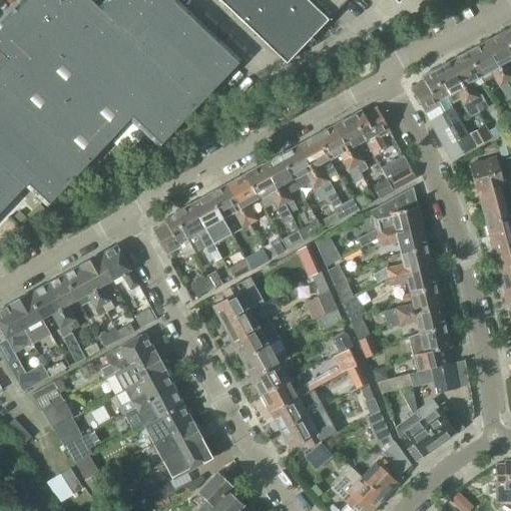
[(21,0),(14,8),(131,119),(160,147),(201,103),(99,6),(93,0),(64,0),(21,0)]
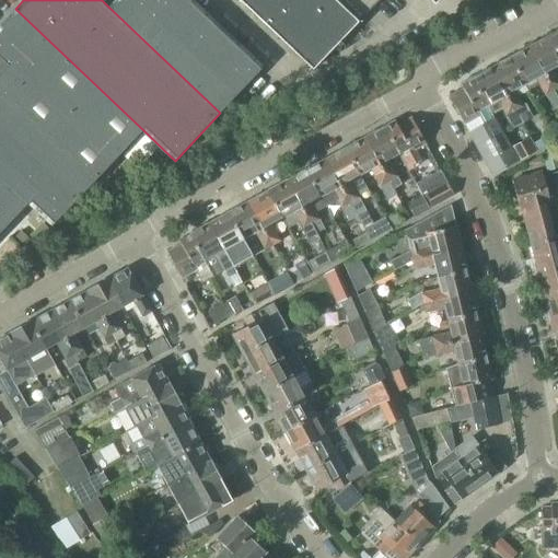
[(114,0),(108,7),(220,113),(266,65),(197,0),(114,0)]
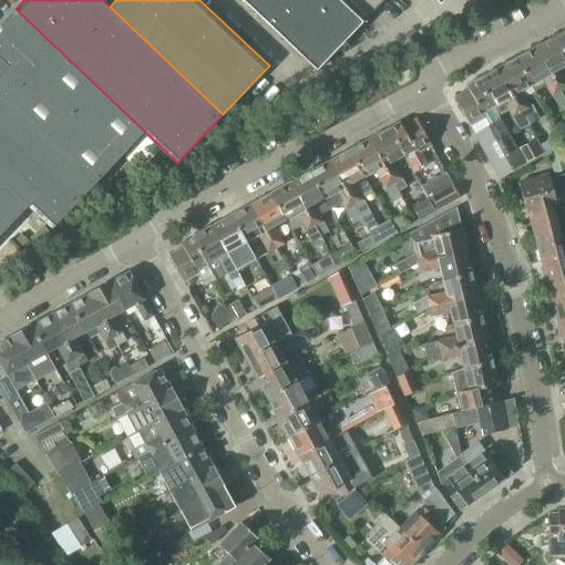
[(245,0),(318,70),(365,21),(383,0),(439,0),(442,3),(444,0),(245,0)]
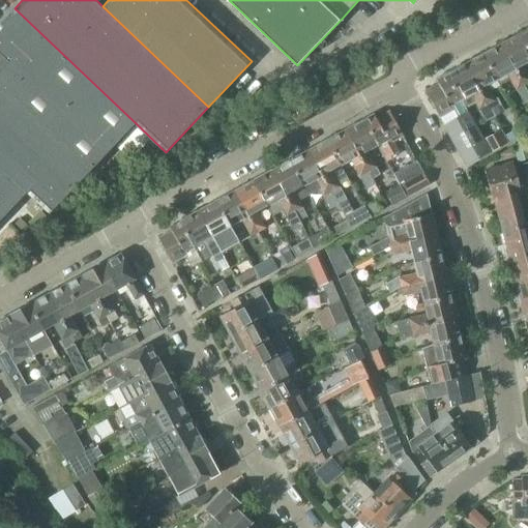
[(0,52),(8,60),(0,68),(0,80),(92,169),(136,123),(15,8),(0,24),(0,52)]
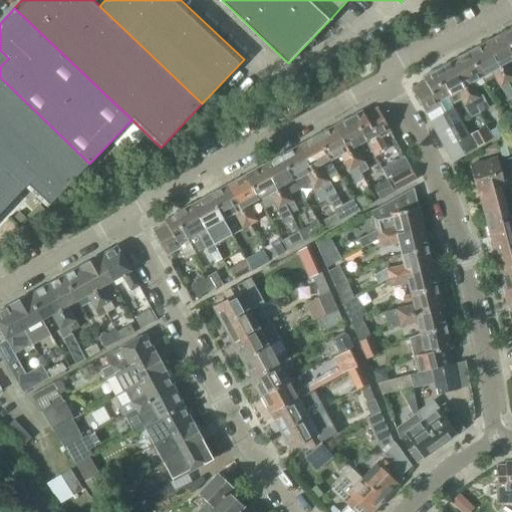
[(511,43),(506,32),(487,42),(509,82),(511,80),(511,66),(509,61),(511,60),(511,43)]
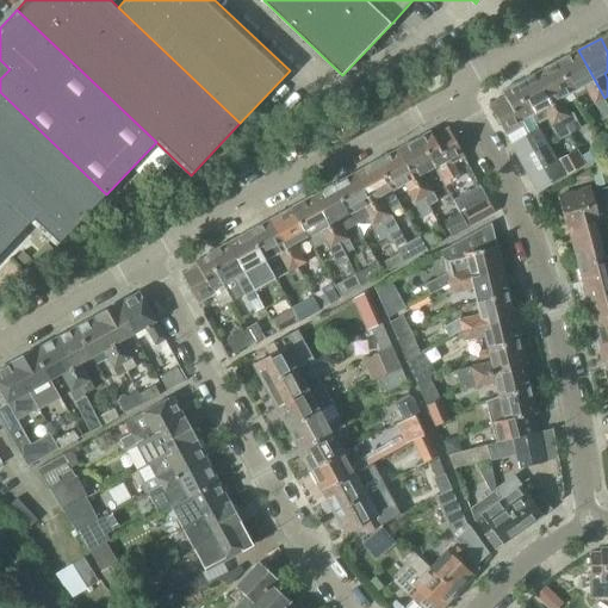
[(578,50),(558,61),(574,91),(585,84),(596,101),(606,118),(607,117),(607,103),(605,98),(578,50)]
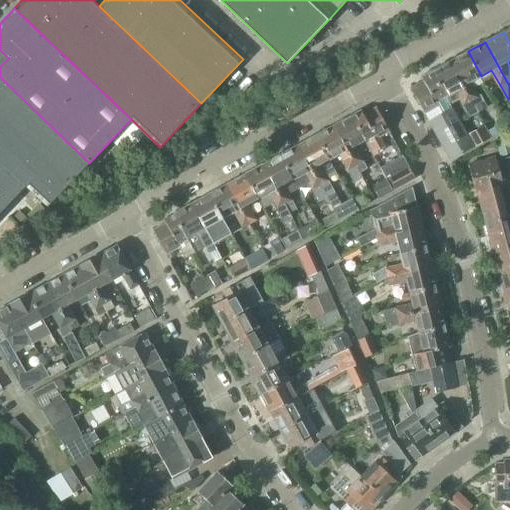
[(468,51),(452,60),(479,110),(488,106),(481,94),(479,95),(471,81),(481,76),(468,51)]
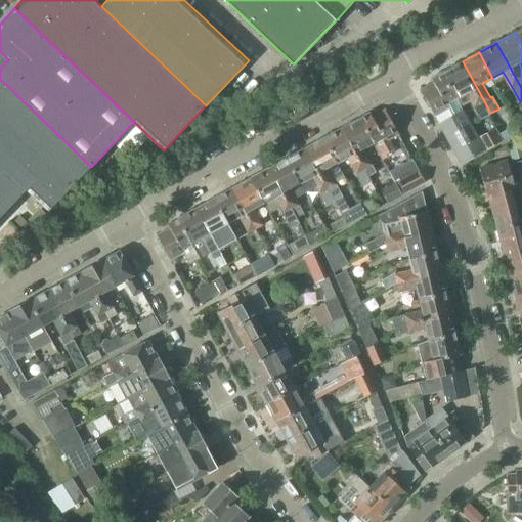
[(442,73),(458,101),(461,105),(471,100),(475,107),(476,107),(481,118),(490,113),(463,61),(442,73)]
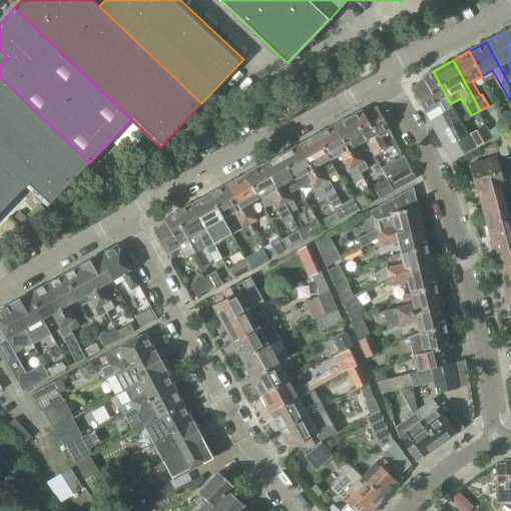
[(448,99),(433,71),(424,76),(426,80),(413,87),(426,109),(452,158),(475,145),(451,103),(448,99)]
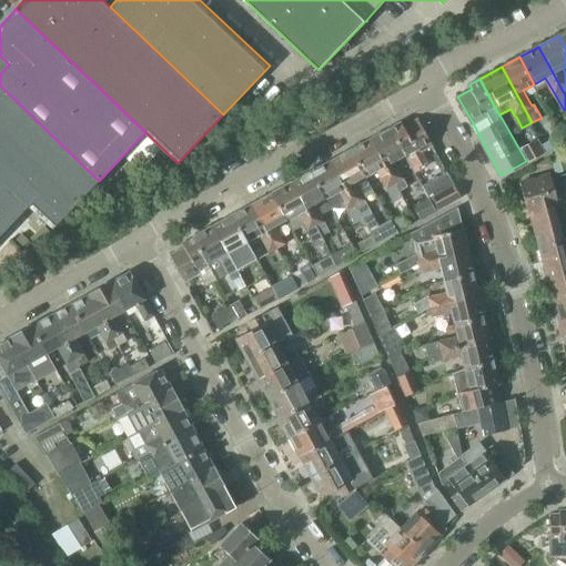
[(0,177),(29,205),(53,229),(99,181),(0,86),(0,177)]
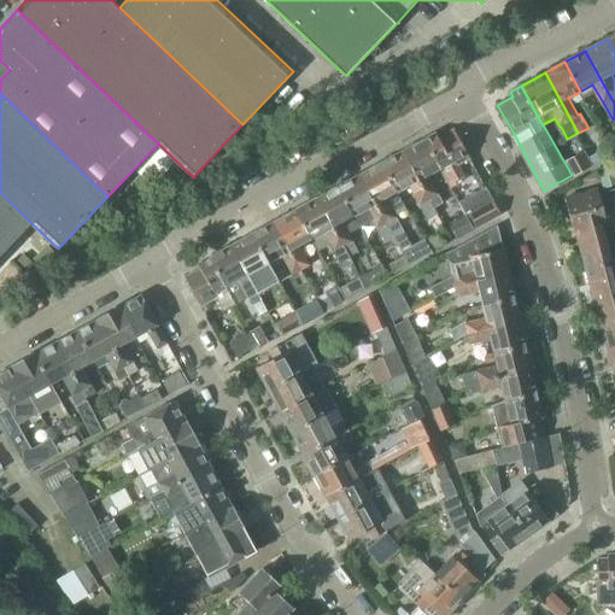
[(437,133),(426,139),(441,168),(451,162),(452,165),(470,156),(455,129),(439,138),(437,133)]
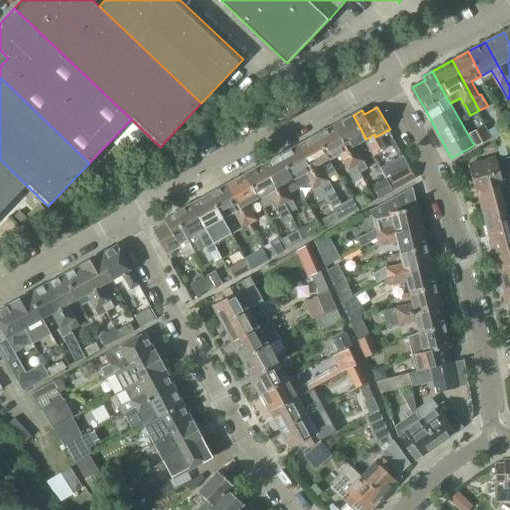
[(353,115),(335,124),(361,171),(369,167),(356,144),(366,139),(353,115)]
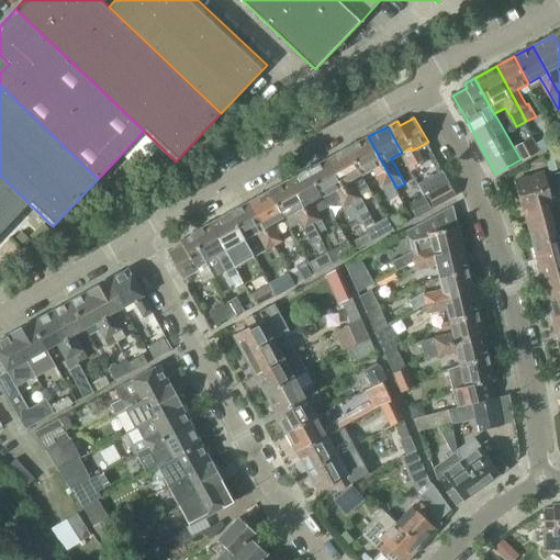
[(368,136),(348,147),(362,174),(373,168),(383,185),(391,199),(399,194),(395,188),(396,188),(368,136)]
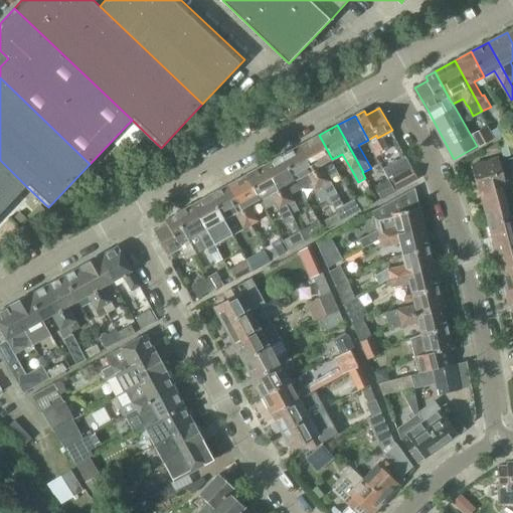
[(475,133),(481,144),(495,136),(491,130),(489,126),(475,133)]
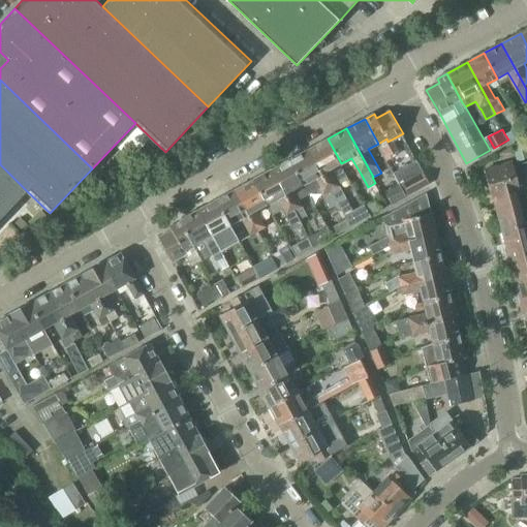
[(504,133),(508,140),(516,135),(513,129),(504,133)]
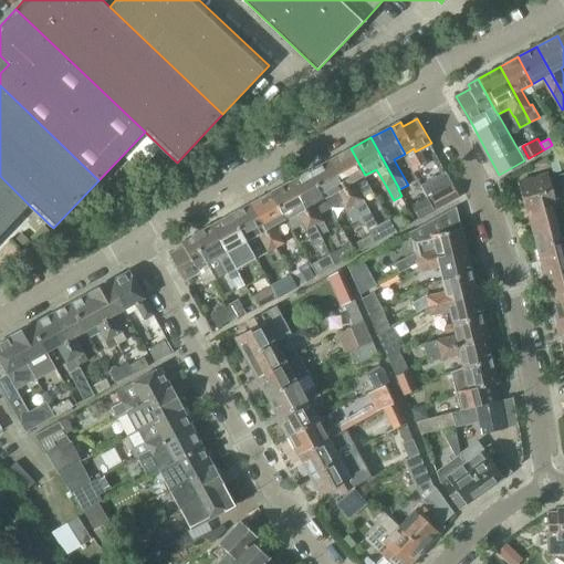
[(351,148),(331,159),(362,215),(363,216),(371,211),(354,181),(365,175),(351,148)]
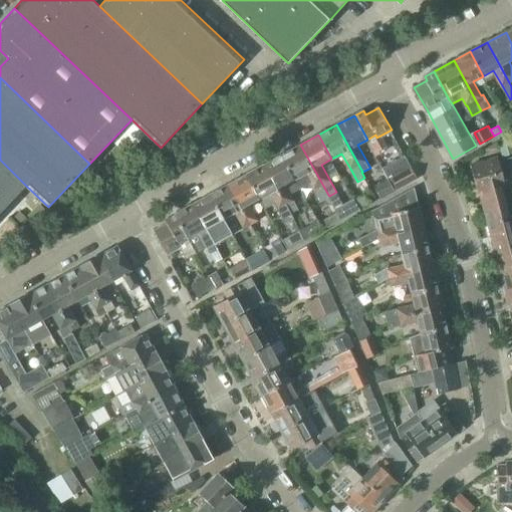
[(300,145),(283,155),(301,188),(311,183),(321,200),(328,195),(300,145)]
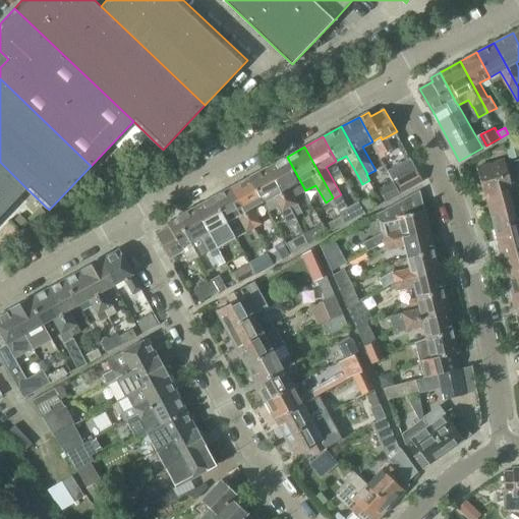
[(287,157),(268,167),(296,218),(302,214),(296,204),(298,203),(295,196),(305,190),(287,157)]
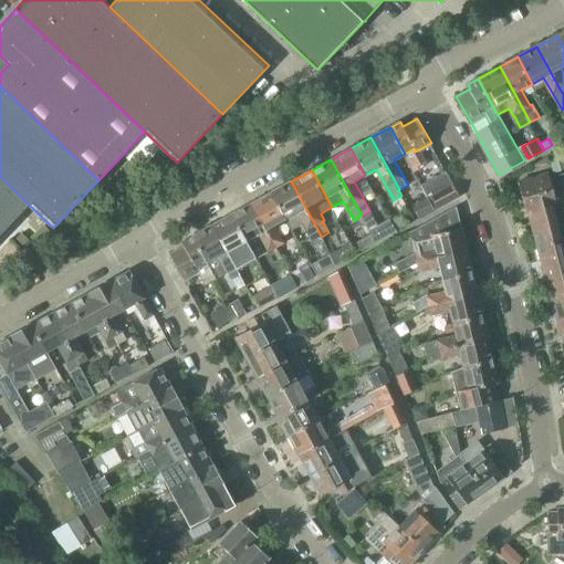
[(421,185),(429,197),(436,209),(460,196),(447,171),(421,185)]
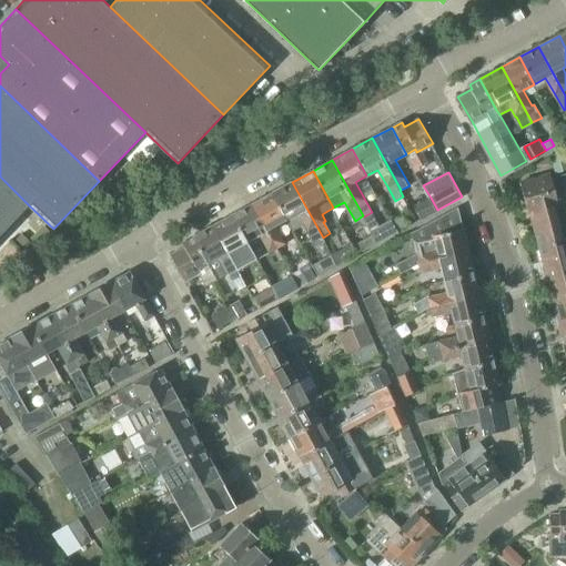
[(521,183),(528,211),(565,201),(565,174),(552,179),(551,174),(521,183)]
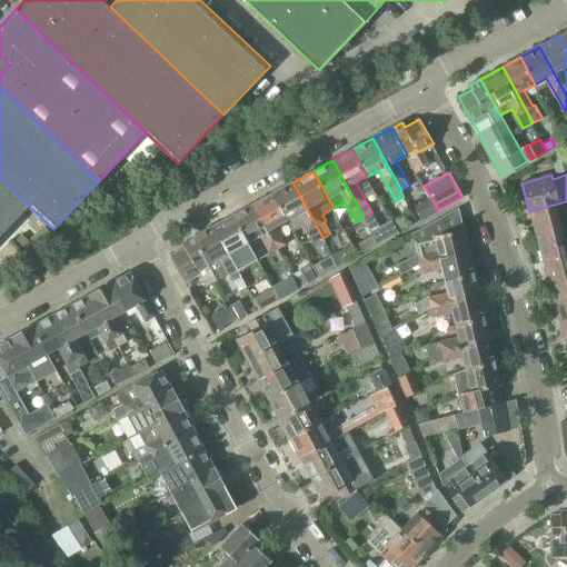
[(0,237),(29,206),(0,177),(0,237)]
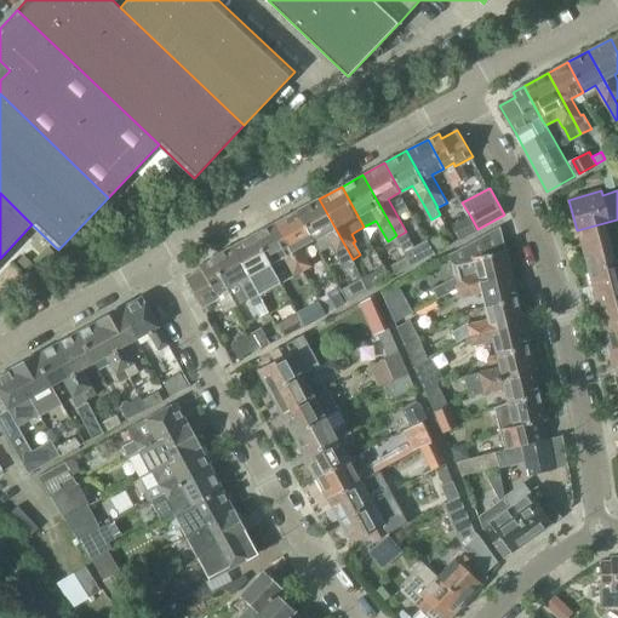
[(298,210),(314,239),(320,251),(331,245),(344,268),(354,262),(353,259),(319,199),(298,210)]
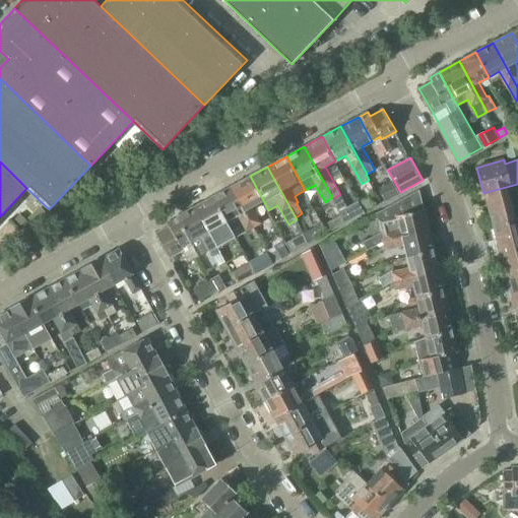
[(250,176),(232,186),(254,227),(261,222),(253,206),(263,200),(250,176)]
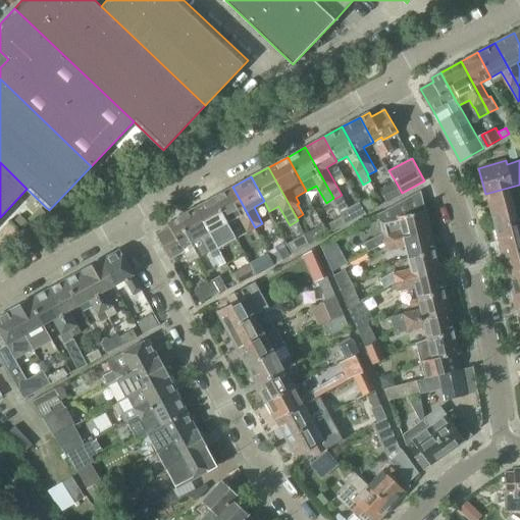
[(402,193),(396,182),(381,189),(387,201),(402,193)]
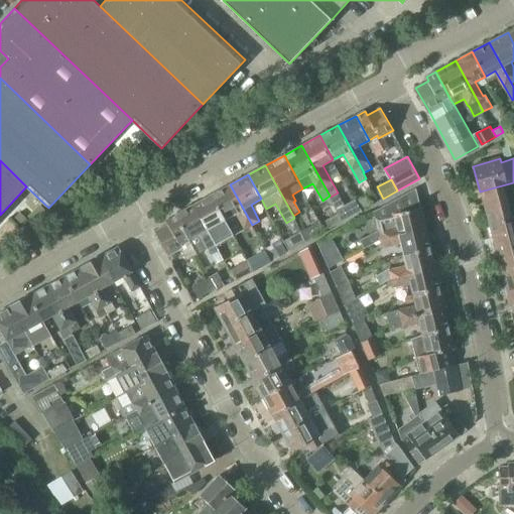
[(483,193),(490,222),(513,216),(513,182),(480,191),(481,194),(483,193)]
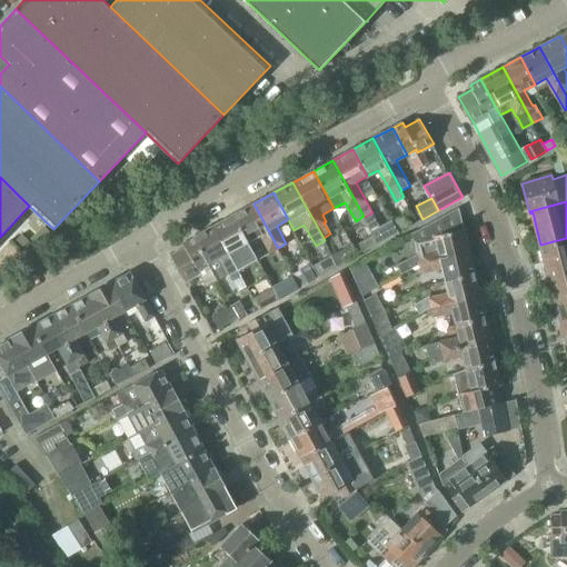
[(254,204),(234,215),(258,259),(278,248),(254,204)]
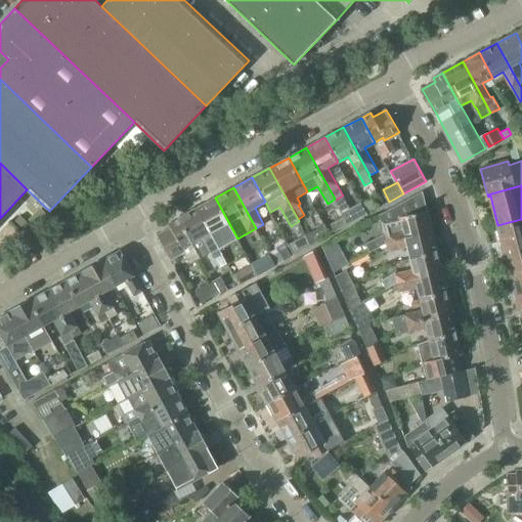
[(368,252),(388,242),(432,231),(423,190),(380,214),(386,233),(366,243),(368,252)]
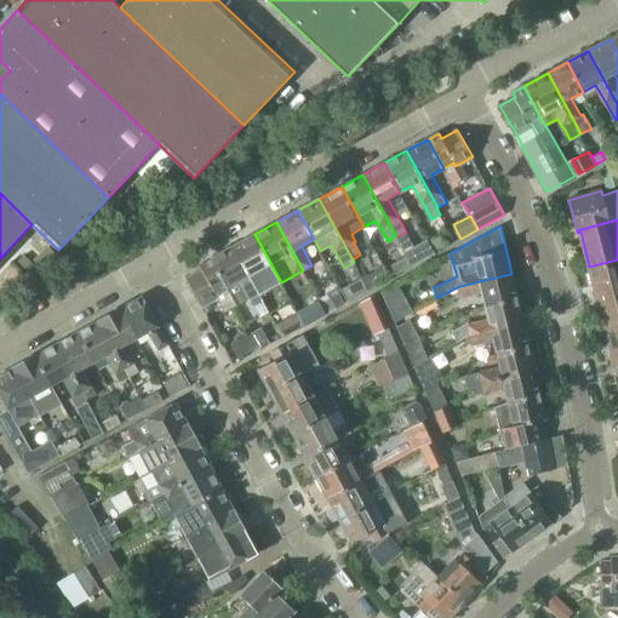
[(255,234),(234,246),(259,293),(269,289),(281,282),(255,234)]
